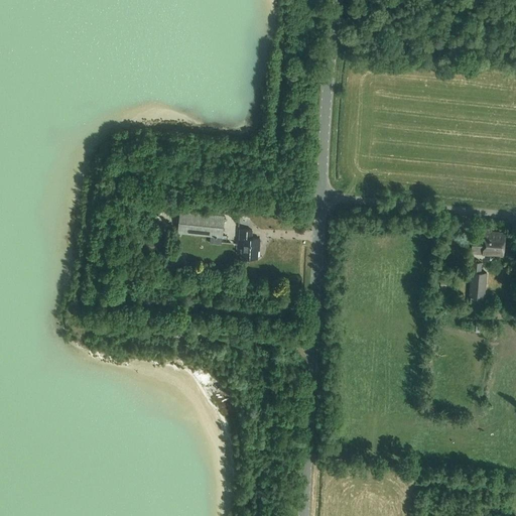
[(177,232),(223,236),(225,215),(180,210),(177,232)]
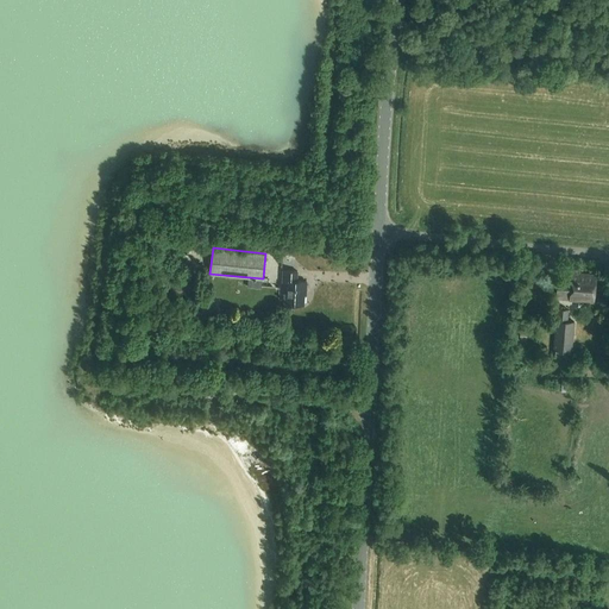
[(306,295),(307,281),(297,281),(297,271),(283,270),(283,284),(286,284),(286,303),(303,305),(305,295),(306,295)]
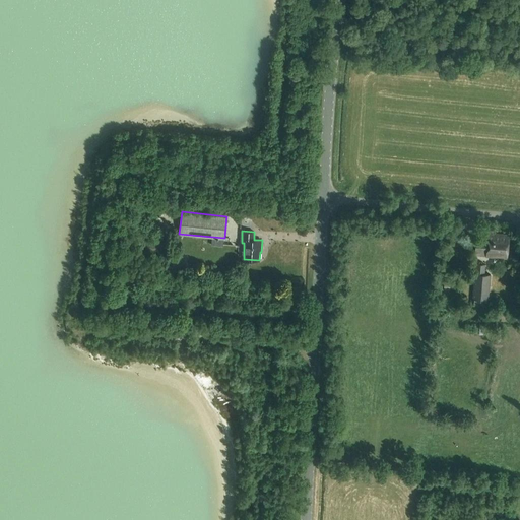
[(507,258),(510,235),(489,233),(488,237),(480,236),(479,241),(476,240),(474,255),(485,256),(507,258)]
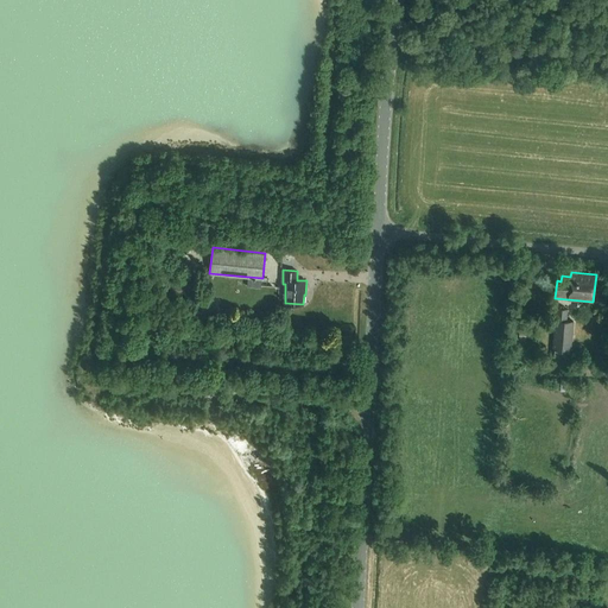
[(192,283),(170,280),(168,293),(191,296),(192,283)]
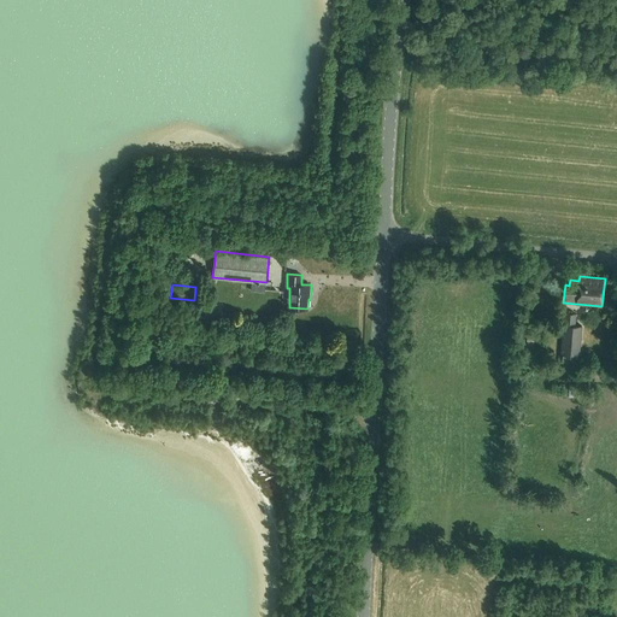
[(212,306),(200,318),(209,327),(221,315),(212,306)]
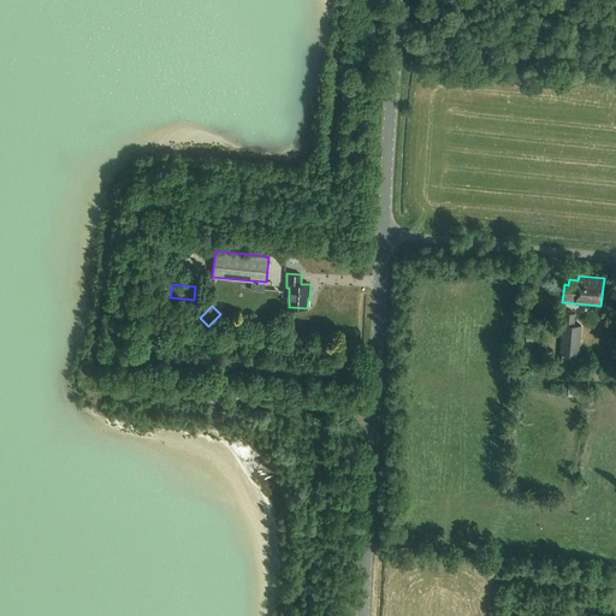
[(562,325),(560,354),(579,356),(581,325),(575,325),(575,313),(561,312),(560,325),(562,325)]
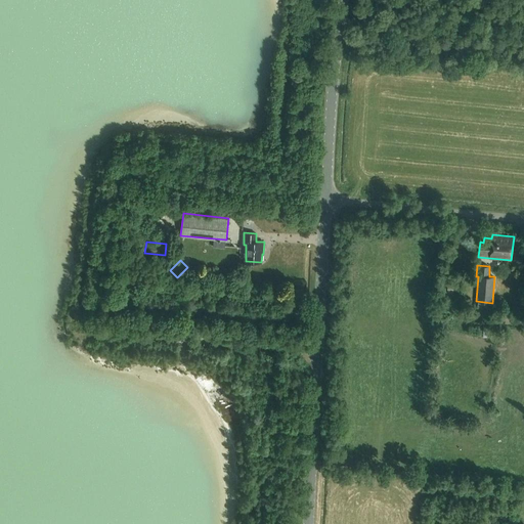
All buildings are outlined.
